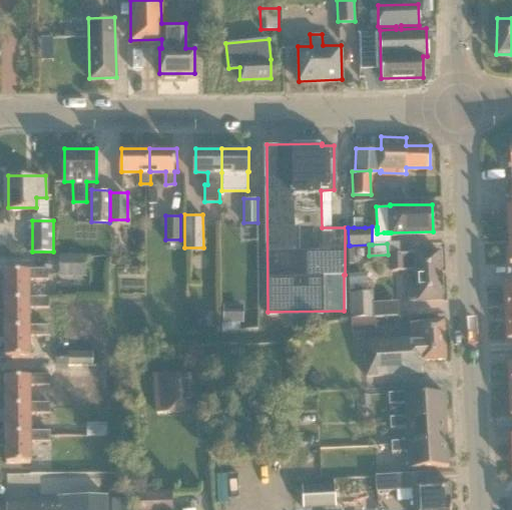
[(409,301),(443,298),(440,249),(391,252),(392,270),(407,269),(409,301)]
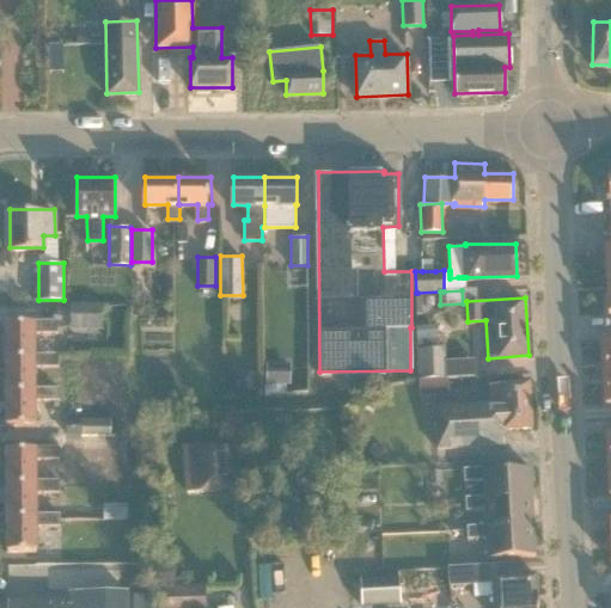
[(101,302),(69,302),(69,327),(101,327),(101,302)]
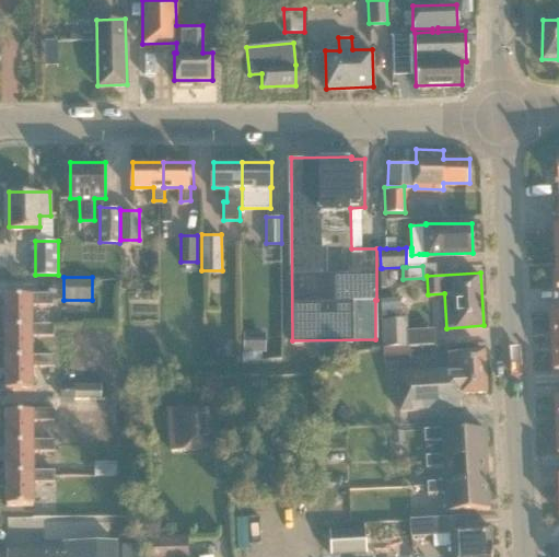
[(6,293),(7,324),(33,323),(33,321),(32,301),(54,301),(54,290),(31,291),(31,293),(6,293)]
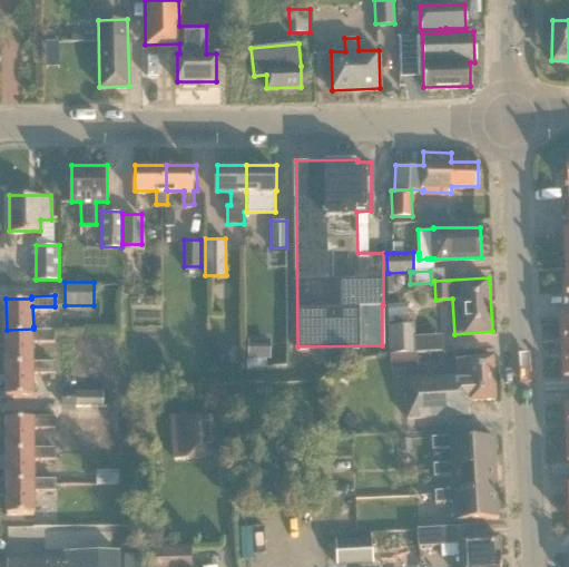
[(391,302),(391,321),(411,322),(411,303),(391,302)]
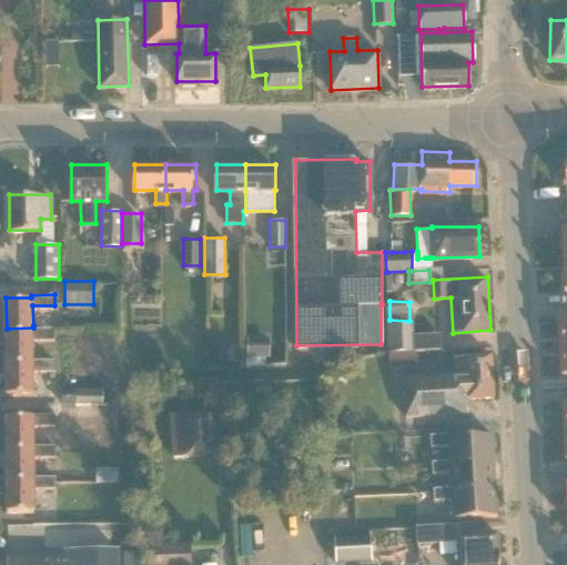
[(566,315),(557,316),(558,345),(566,344),(566,315)]
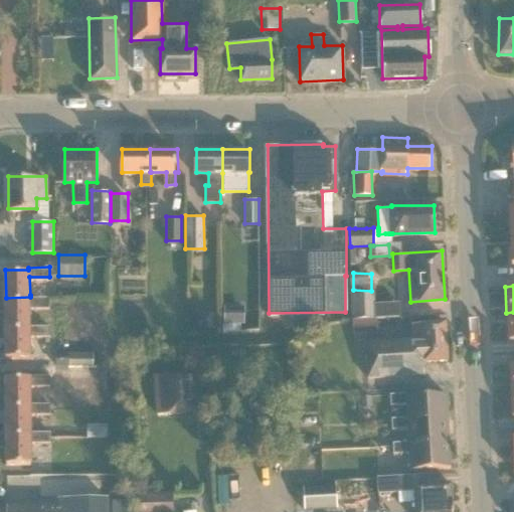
[(349,293),(350,317),(373,316),(372,292),(349,293)]
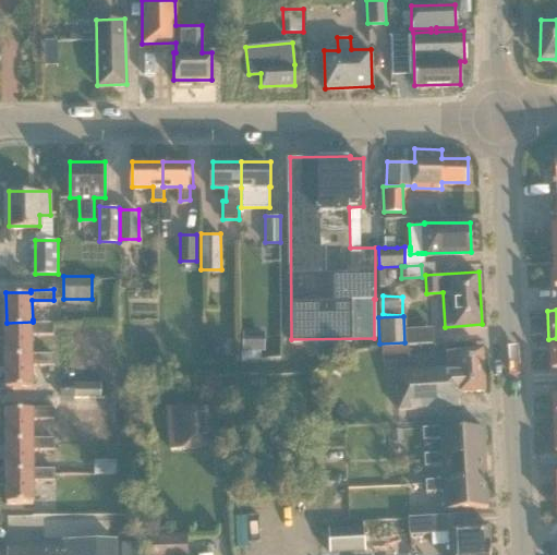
[(53,320),(33,320),(33,322),(7,323),(7,353),(33,353),(33,351),(33,332),(55,332),(53,320)]
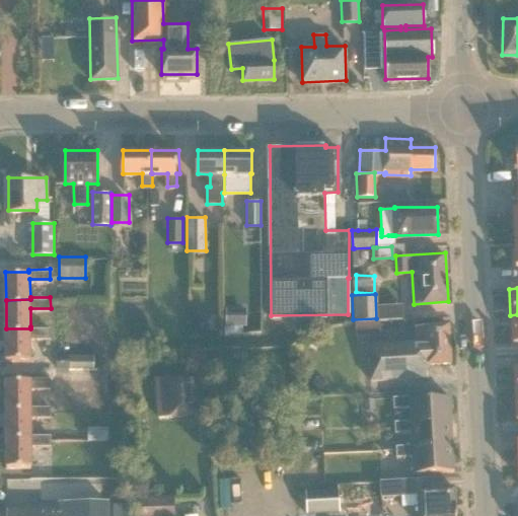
[(245,324),(245,307),(225,307),(225,324),(245,324)]
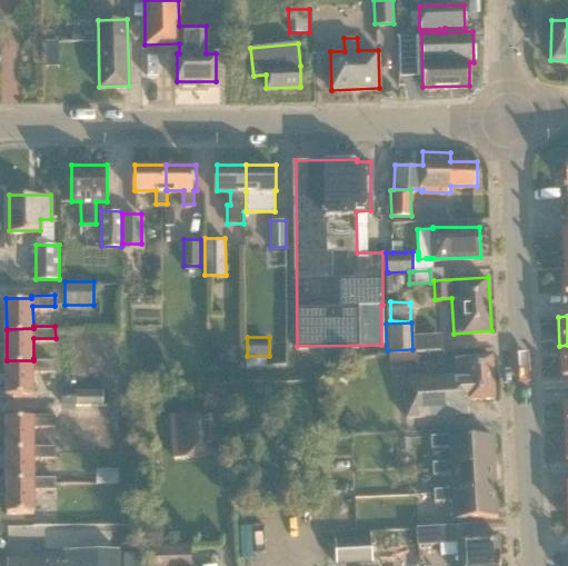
[(219,363),(238,363),(238,345),(219,345),(219,363)]
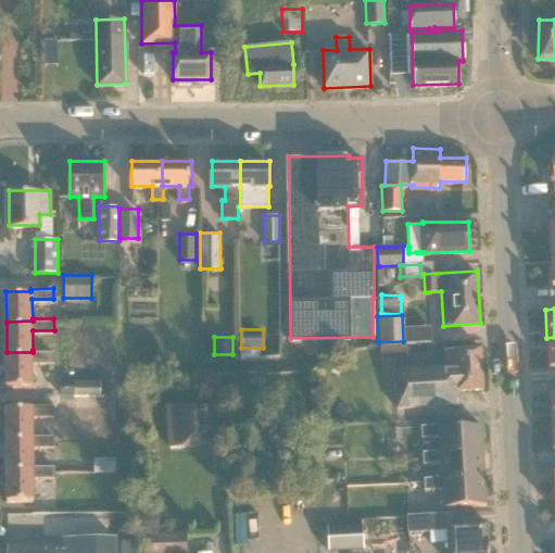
[(458,390),(484,389),(482,348),(445,350),(445,365),(396,368),(399,409),(458,404),(458,390)]
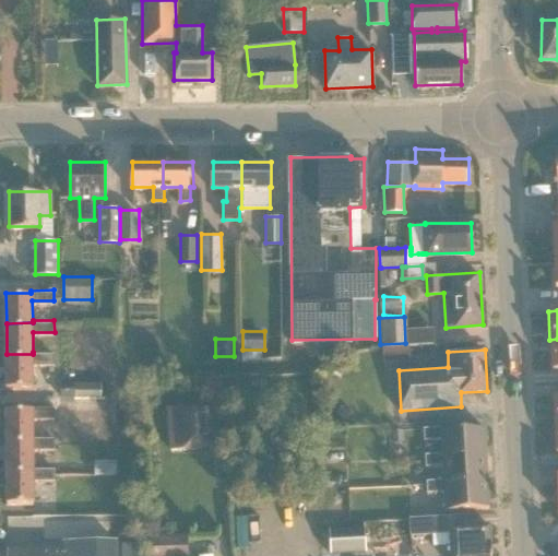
[(54,351),(33,352),(33,354),(7,354),(8,387),(33,387),(33,364),(55,364),(54,351)]
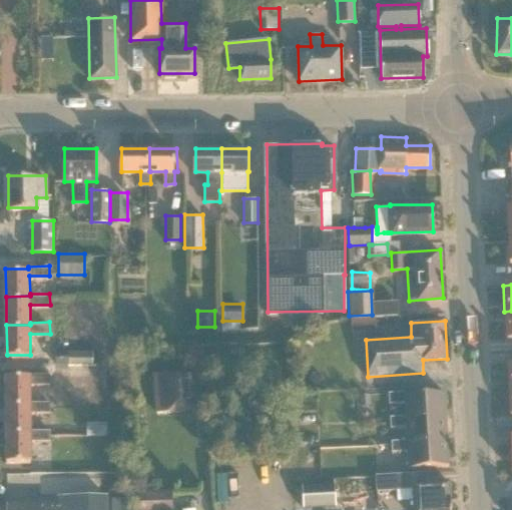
[(57,364),(92,364),(92,351),(57,351),(57,364)]
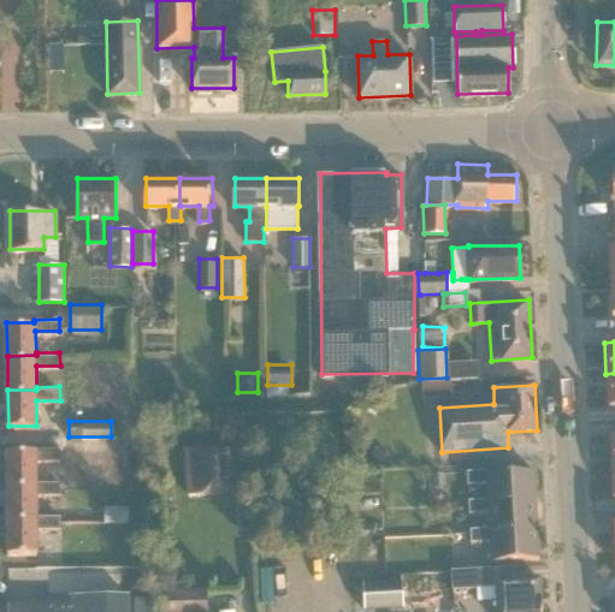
[(231,445),(189,447),(190,489),(234,488),(231,458),(231,445)]
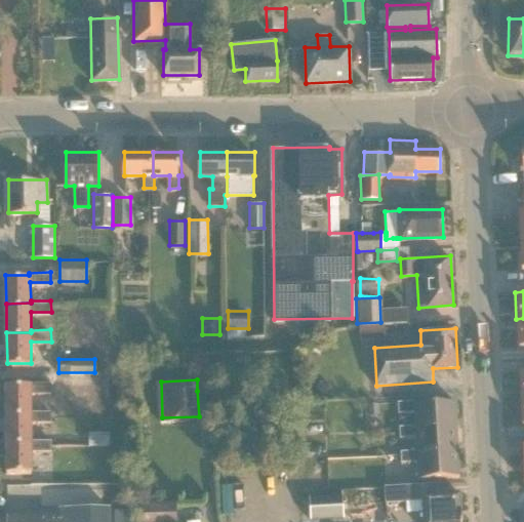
[(7,384),(7,412),(32,411),(32,409),(32,391),(51,391),(50,382),(31,382),(31,384),(7,384)]
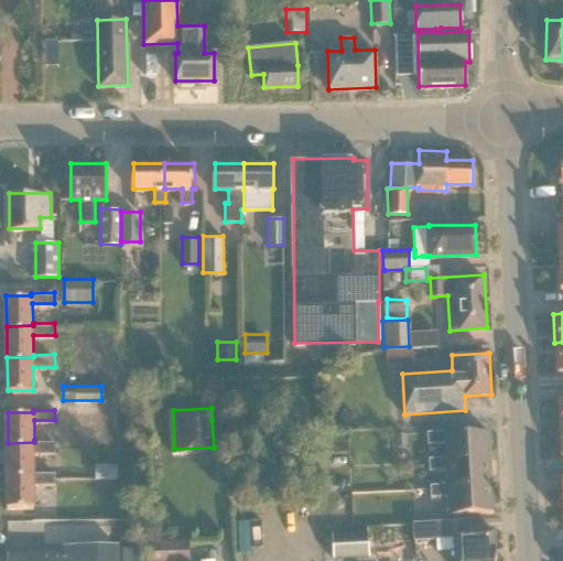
[(446,442),(447,456),(447,460),(491,457),(490,431),(446,433),(446,431),(428,432),(428,443),(446,442)]
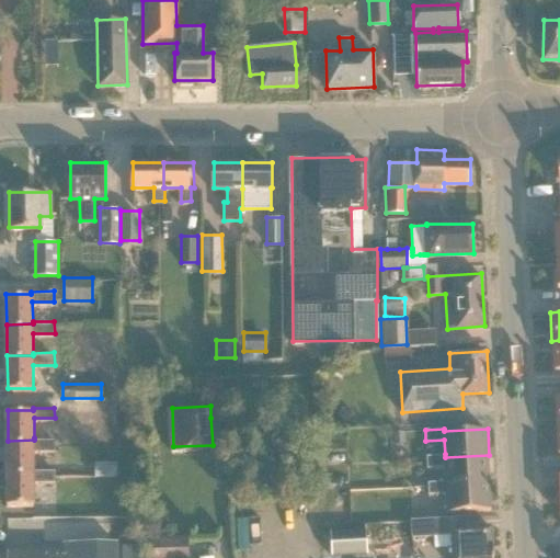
[(55,437),(34,437),(34,440),(8,441),(9,471),(34,471),(34,469),(34,451),(55,451),(55,437)]
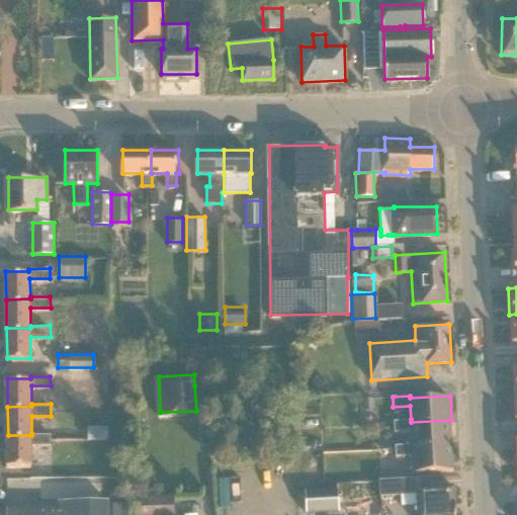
[(411,422),(411,419),(394,420),(394,431),(411,430),(412,445),(412,447),(452,445),(451,420),(411,422)]
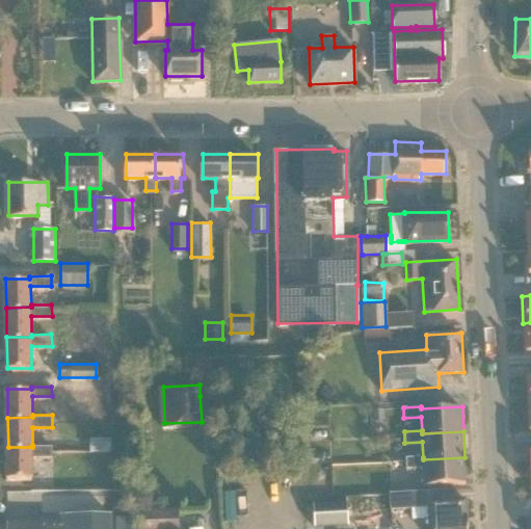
[(110,450),(110,437),(88,438),(89,450),(110,450)]
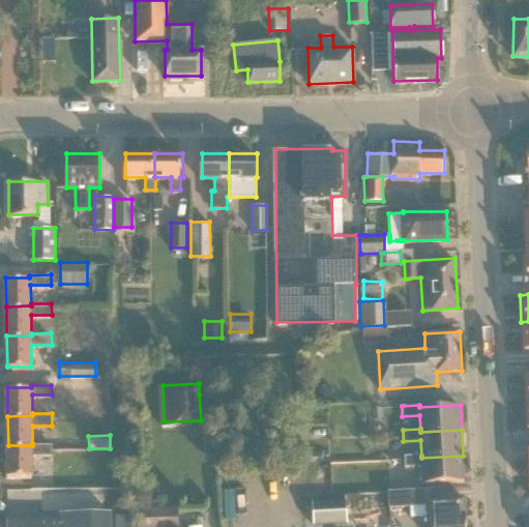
[(52,443),(32,443),(32,445),(8,445),(8,477),(32,476),(32,455),(52,455),(52,443)]
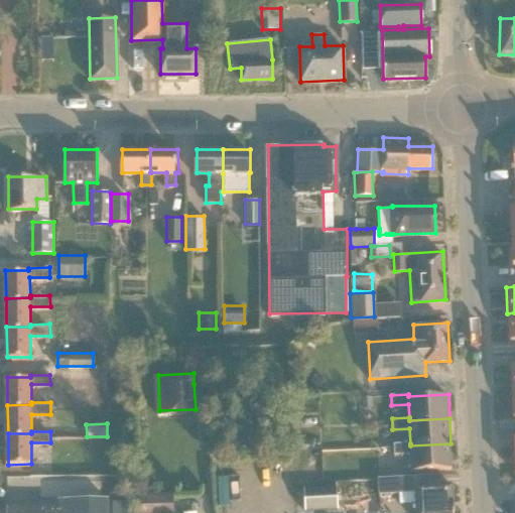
[(452,468),(451,443),(410,445),(410,443),(393,443),(393,455),(411,454),(411,470),(452,468)]
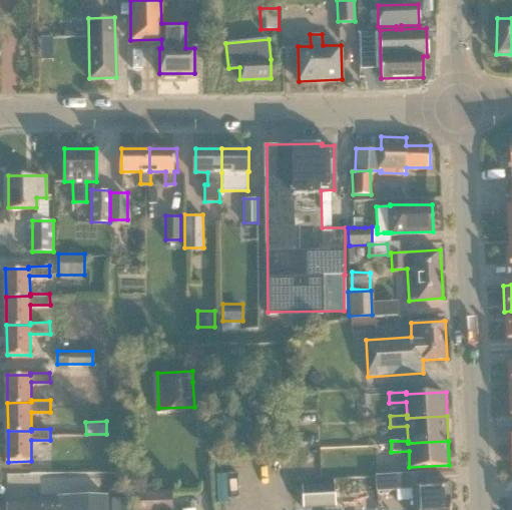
[(414,509),(451,509),(450,482),(429,483),(428,473),(413,474),(414,489),(414,509)]
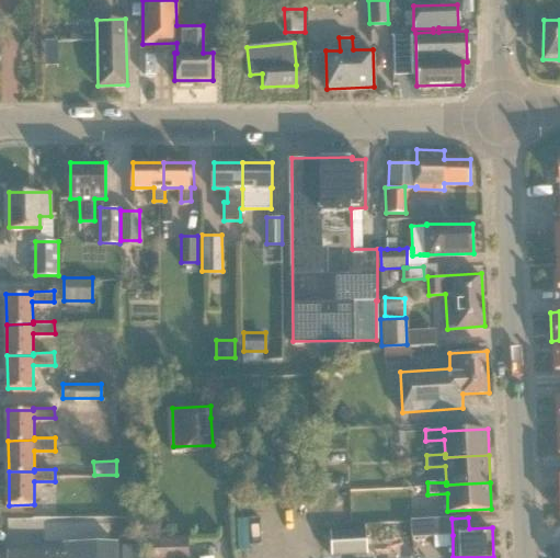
[(365,554),(365,528),(330,530),(331,555),(365,554)]
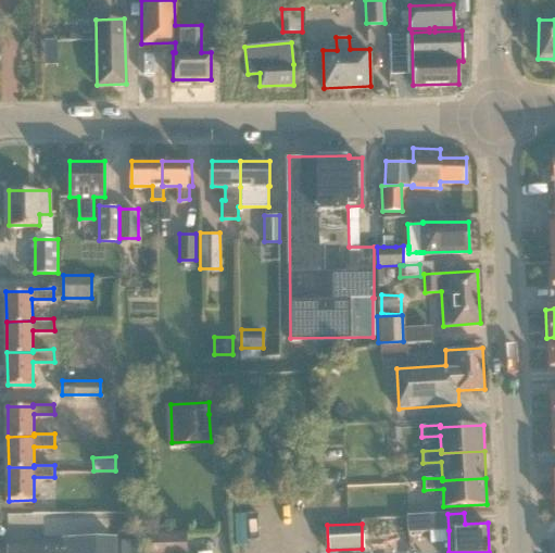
[(186,552),(186,529),(150,530),(150,552),(186,552)]
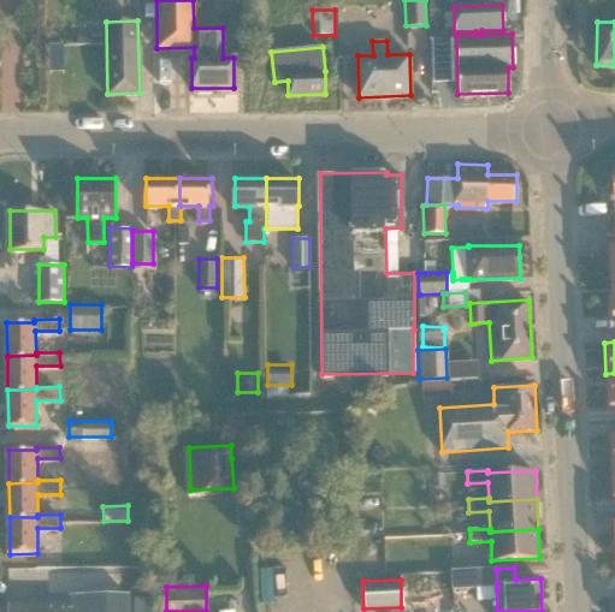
[(10,601),(10,611),(130,611),(130,593),(69,594),(69,600),(10,601)]
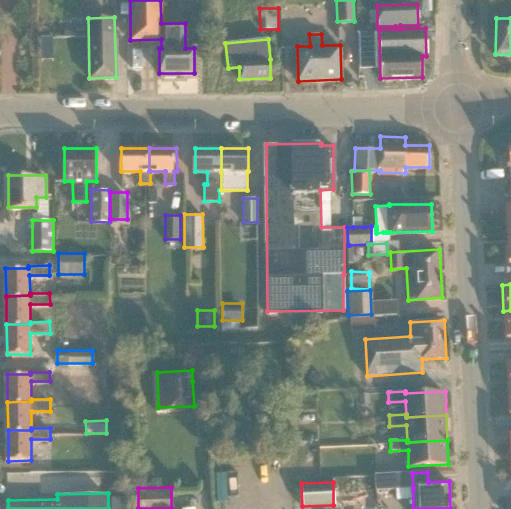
[(111,508),(123,508),(123,496),(111,497),(111,508)]
